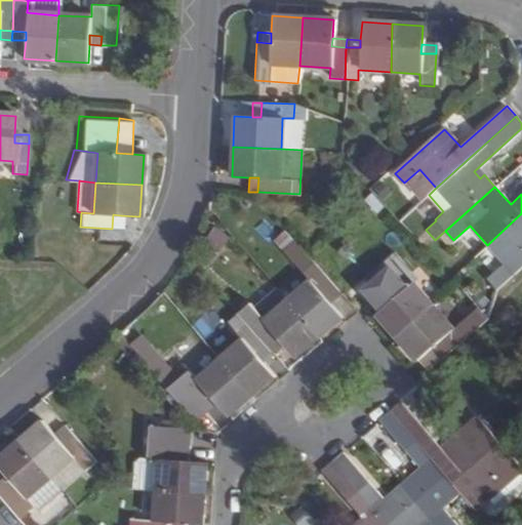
[(486,278),(495,289),(521,264),(521,213),(487,245),(503,263),(486,278)]
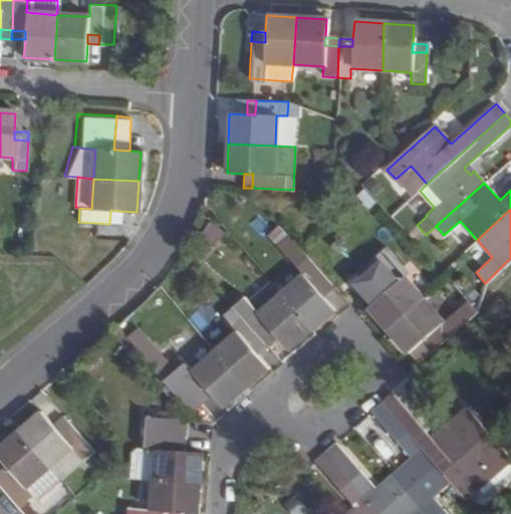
[(118,211),(110,210),(109,224),(118,224),(118,211)]
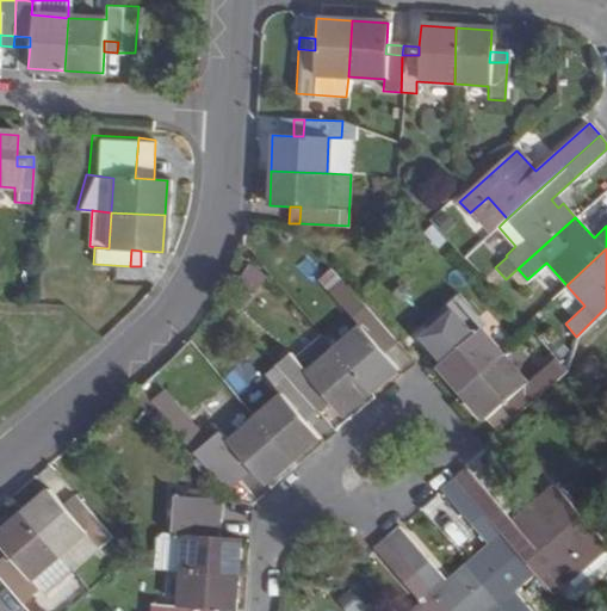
[(246,269),(228,294),(243,304),(261,279),(246,269)]
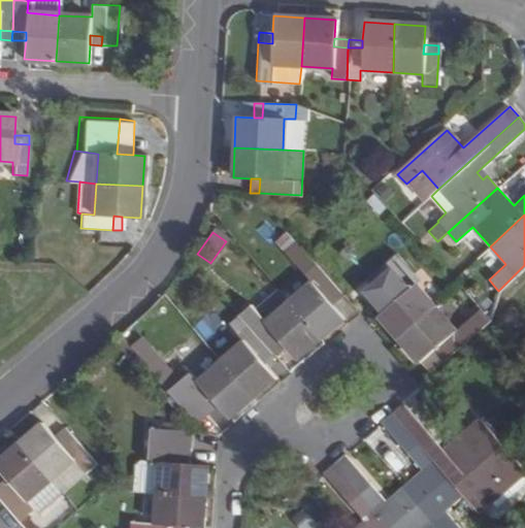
[(285,251),(309,282),(286,302),(318,338),(342,318),(332,306),(327,300),(338,290),(314,263),(310,260),(294,243),(285,251)]
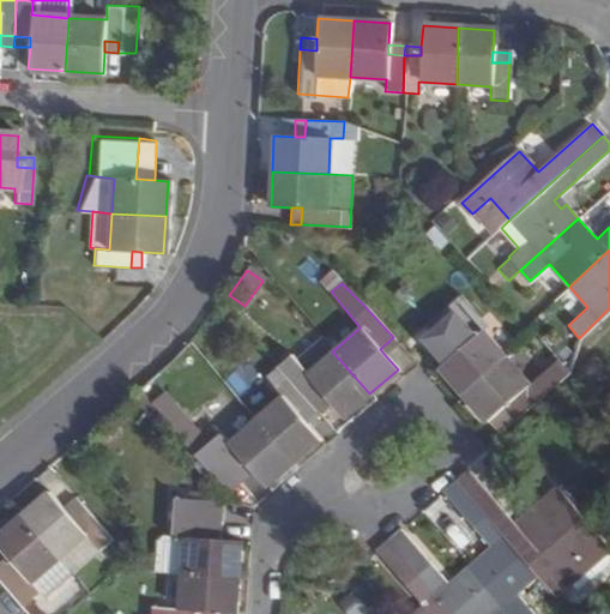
[(448,337),(459,349),(451,356),(440,366),(464,392),(505,355),(481,329),(490,320),(481,308),(448,337)]
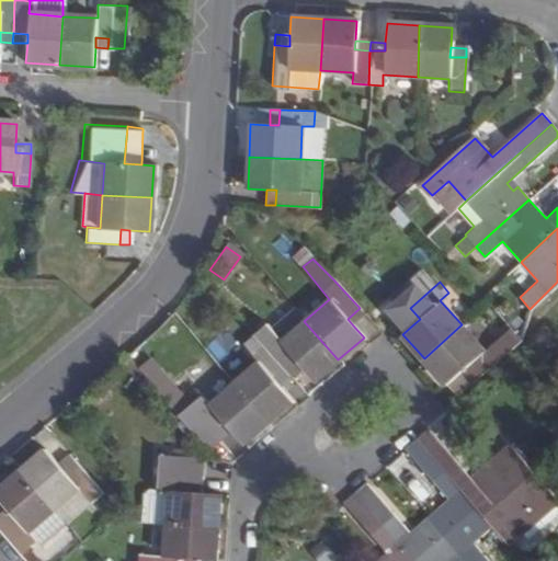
[(292,308),(269,329),(280,342),(304,321),(292,308)]
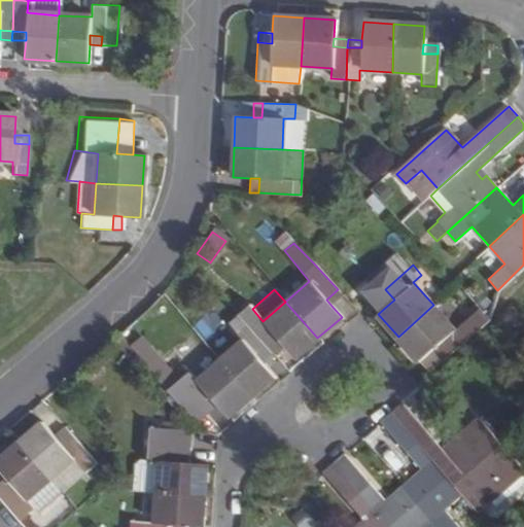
[(338,289),(326,300),(332,306),(343,295),(338,289)]
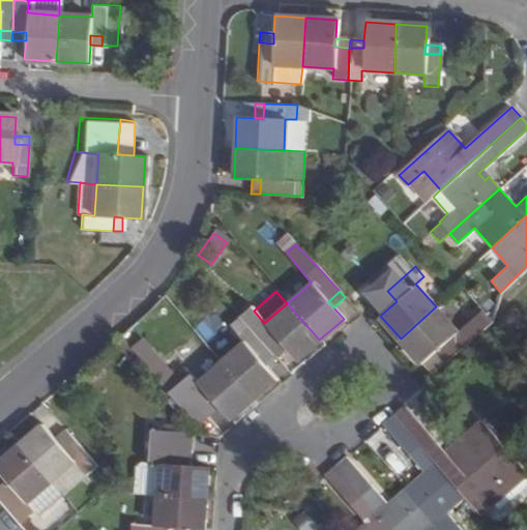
[(387,291),(380,297),(389,307),(397,301),(387,291)]
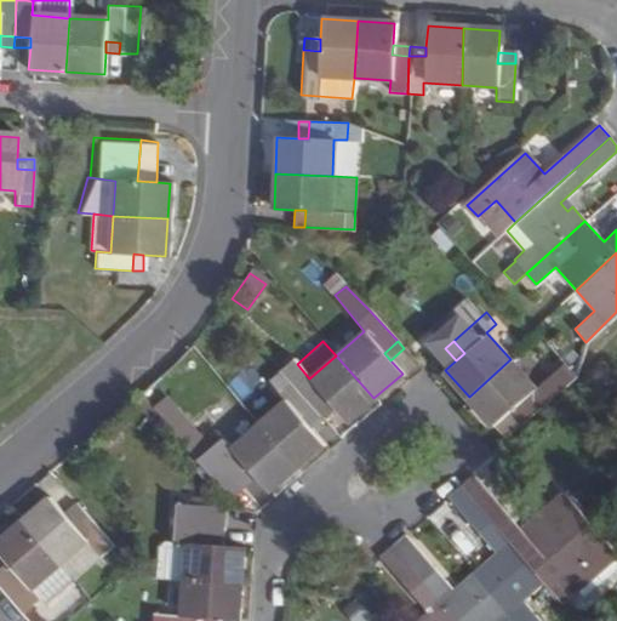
[(316,411),(329,400),(335,408),(347,421),(373,398),(336,355),(309,379),(297,364),(292,359),(280,370),(316,411)]
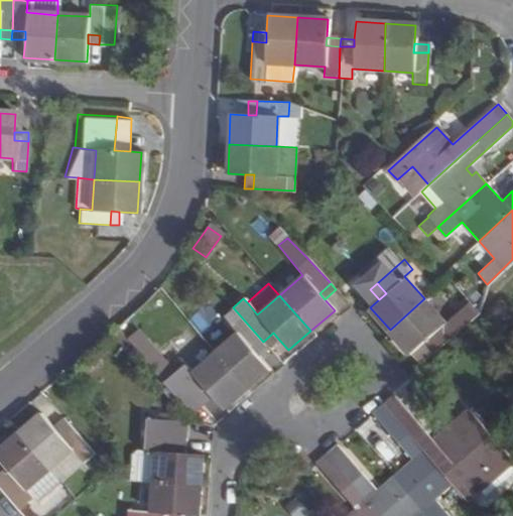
[(424,338),(434,349),(460,326),(475,312),(465,301),(443,320),(424,298),(390,330),(409,352),(418,344),(424,338)]
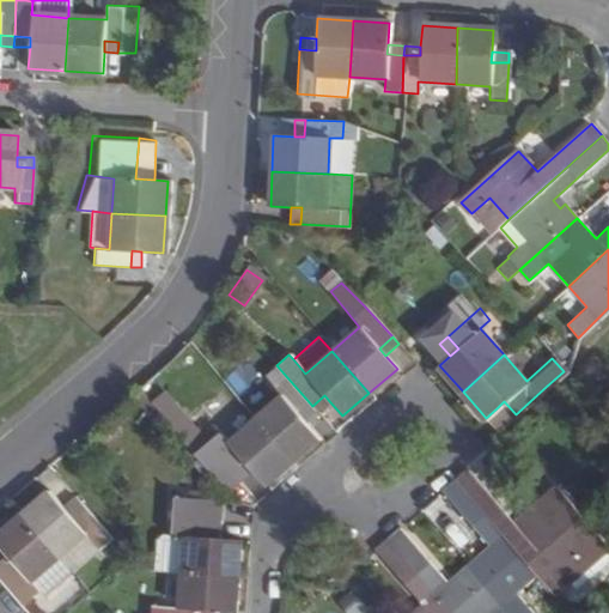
[(299,417),(312,406),(276,365),(265,376),(280,396),(254,418),(290,461),(317,437),(305,424),(299,417)]
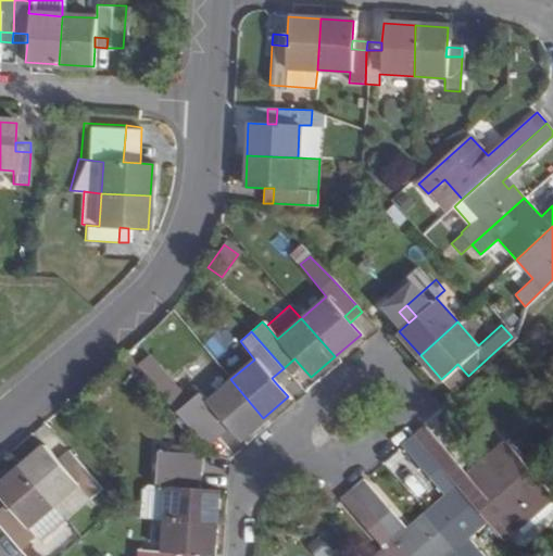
[(294,358),(284,368),(289,375),(300,365),(294,358)]
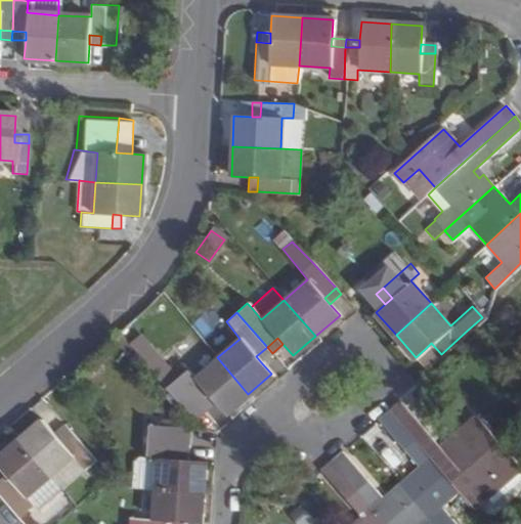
[(441,354),(431,343),(425,349),(434,359),(441,354)]
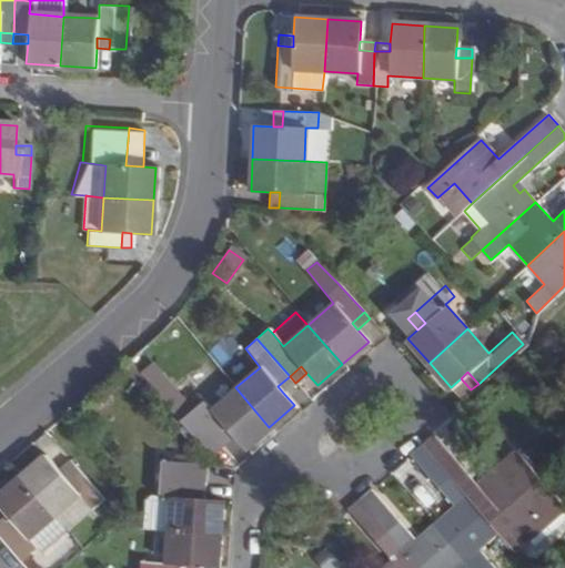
[(290,376),(278,386),(283,393),(295,383),(290,376)]
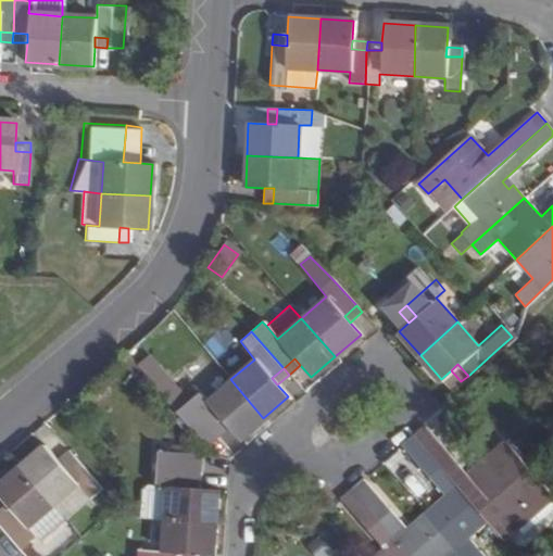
[(175,412),(204,447),(216,437),(211,430),(223,420),(228,427),(239,440),(263,418),(230,379),(205,401),(198,392),(188,401),(176,387),(163,399),(175,412)]
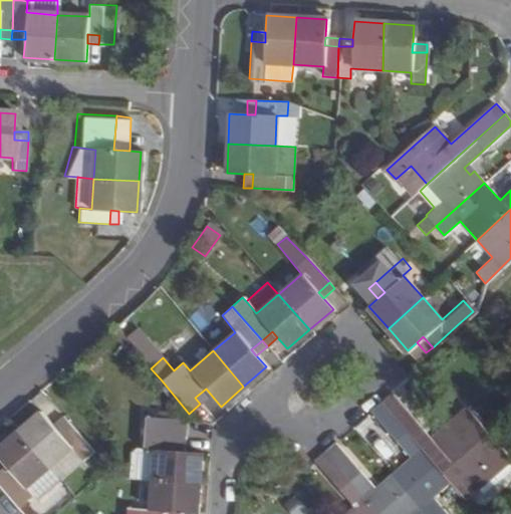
[(206,389),(195,398),(200,404),(211,395),(206,389)]
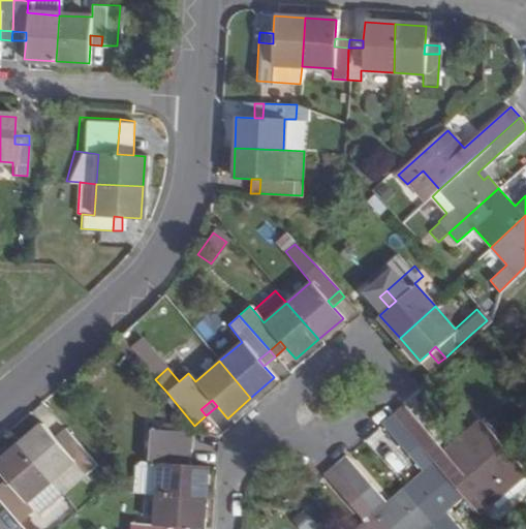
[(454,452),(446,456),(403,405),(392,414),(462,497),(473,488),(489,504),(524,475),(478,423),(450,447),(454,452)]
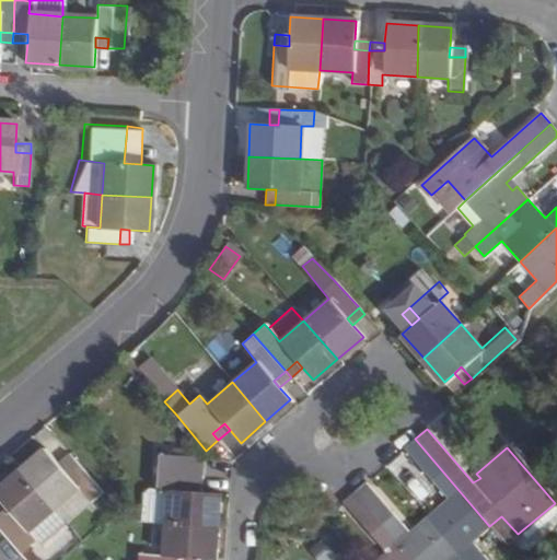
[(484,559),(470,543),(489,526),(415,439),(404,448),(450,503),(442,510),(439,506),(427,515),(464,559),(484,559)]
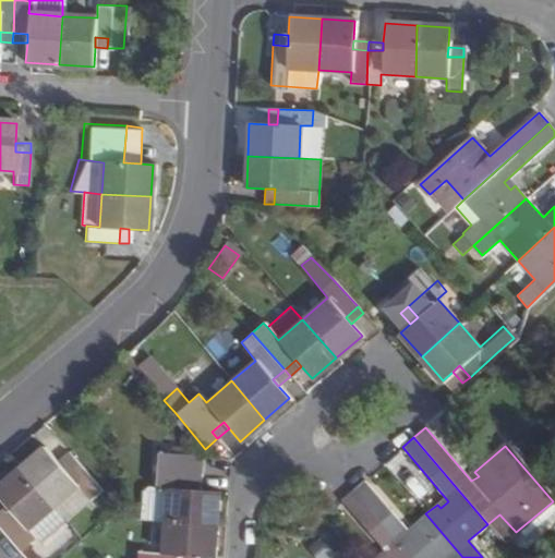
[(55,462),(41,448),(16,470),(50,508),(76,486),(88,500),(99,492),(72,459),(60,469),(55,462)]
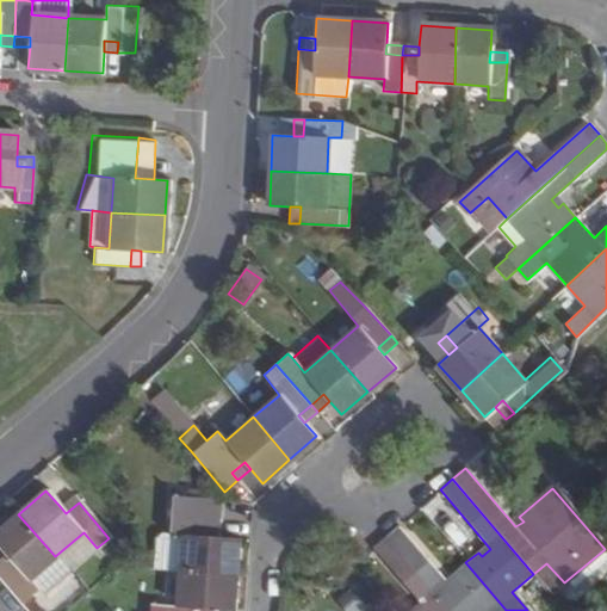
[(79,503),(72,495),(60,506),(66,513),(79,503)]
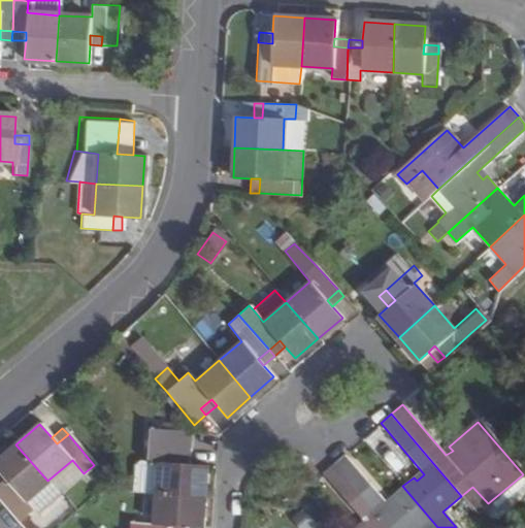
[(144,461),(158,462),(156,493),(204,497),(207,465),(186,463),(189,431),(148,428),(144,461)]
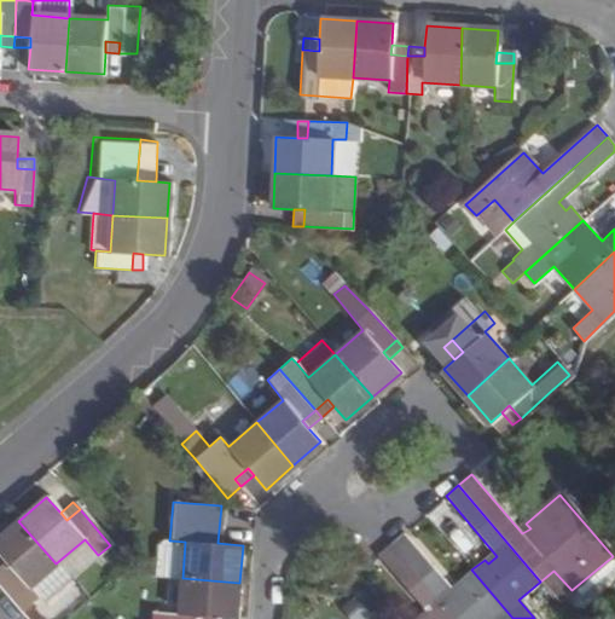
[(29,586),(56,563),(18,521),(0,537),(0,554),(6,561),(12,568),(0,578),(24,607),(38,597),(29,586)]
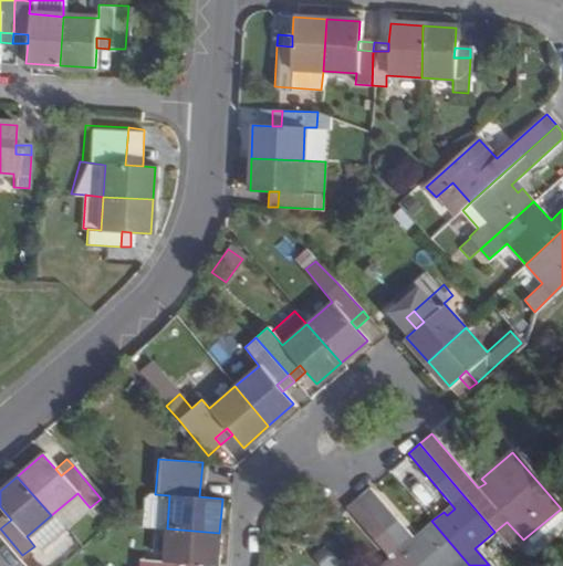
[(469,565),(431,521),(420,531),(424,535),(415,543),(369,489),(357,499),(414,565),(469,565)]
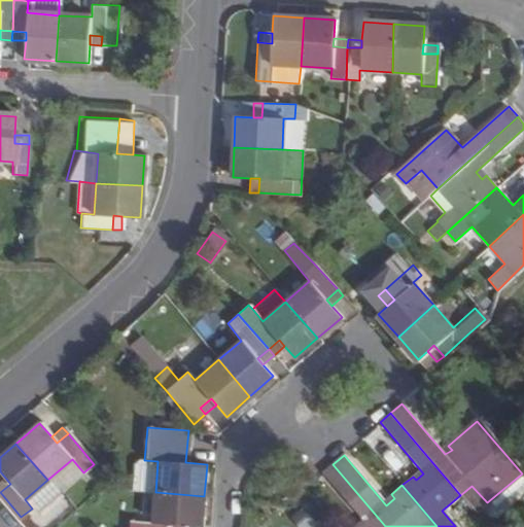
[(47,480),(60,493),(83,472),(72,459),(47,480)]
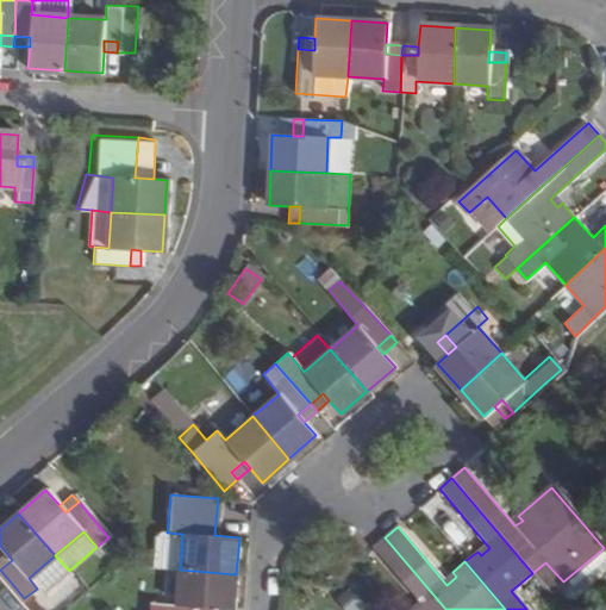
[(154,536),(151,568),(180,570),(182,534),(167,533),(158,531),(154,536)]
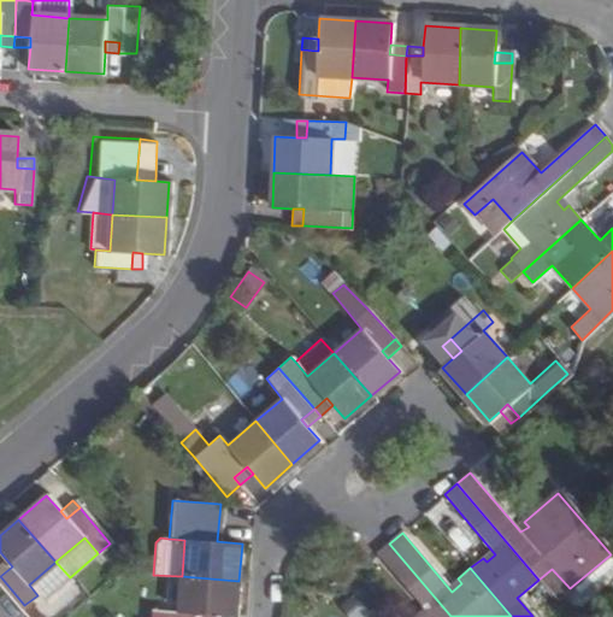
[(451,616),(389,544),(377,553),(426,613),(422,616),(414,616),(413,616),(451,616)]
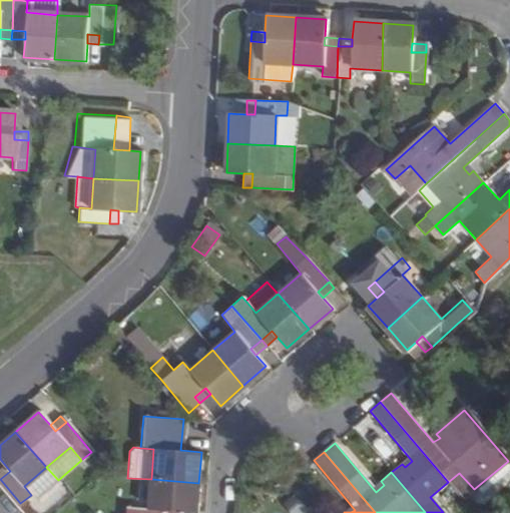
[(0,479),(10,471),(5,465),(0,469),(0,479)]
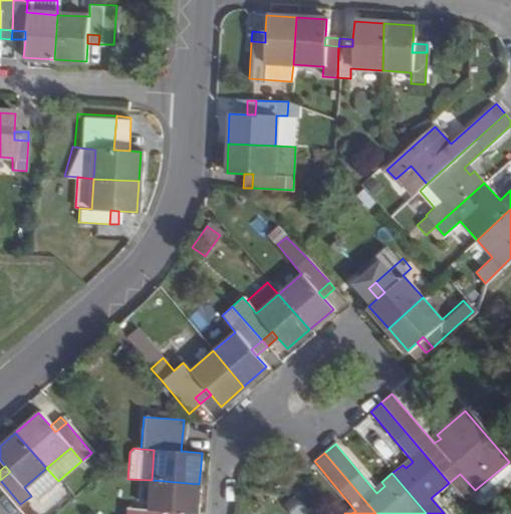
[(46,468),(24,487),(31,496),(36,501),(58,481),(46,468)]
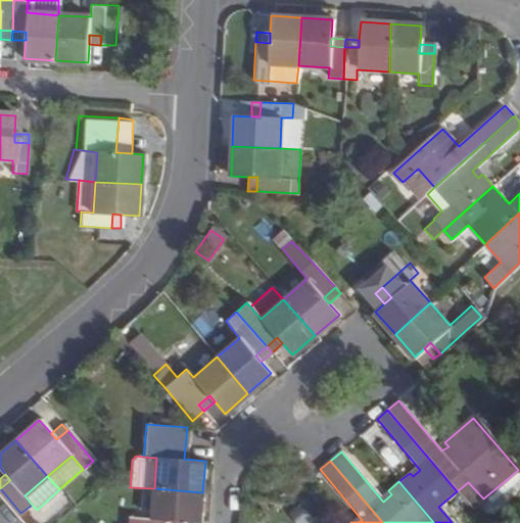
[(200,522),(202,492),(154,488),(152,518),(139,517),(138,522),(171,522),(171,519),(181,520),(200,522)]
